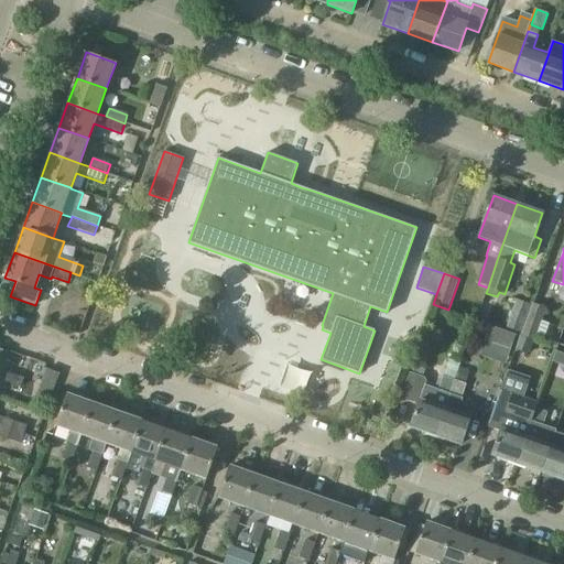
[(521,333),(531,305),(517,300),(507,327),(521,333)]
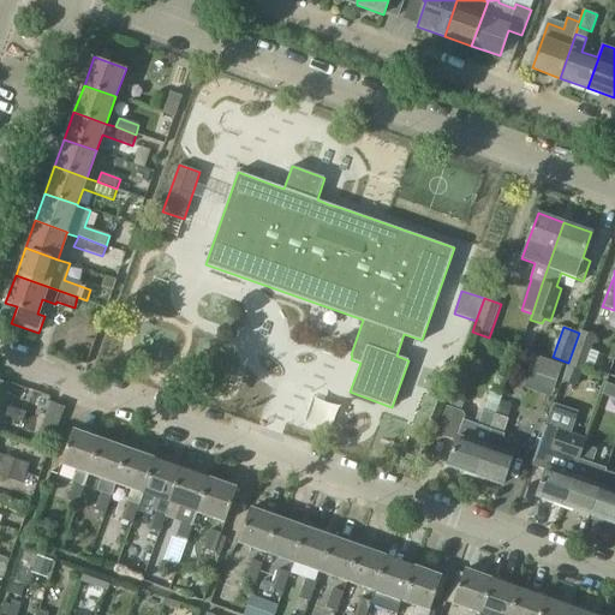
[(575,369),(584,371),(585,369),(595,372),(601,354),(591,352),(596,338),(580,332),(569,365),(575,368),(575,369)]
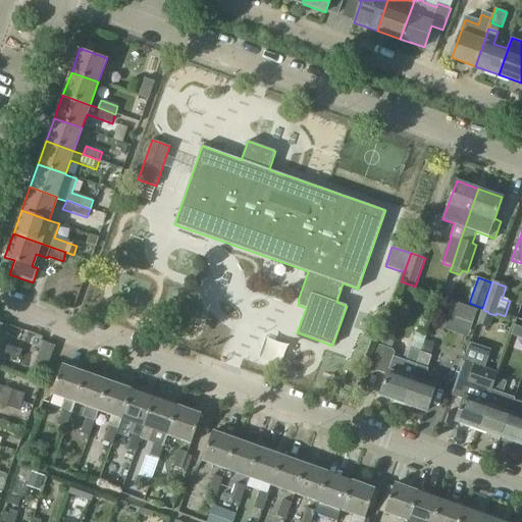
[(488,312),(483,310),(478,324),(483,326),(488,313),(488,312)]
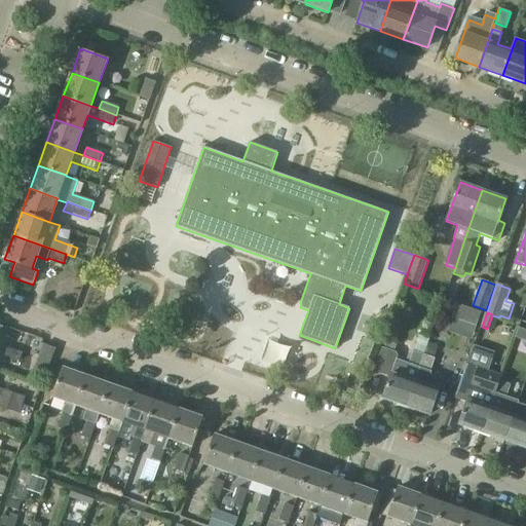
[(373,372),(390,377),(383,398),(407,405),(424,354),(413,350),(409,364),(398,360),(399,357),(397,352),(395,351),(397,345),(383,341),(373,372)]
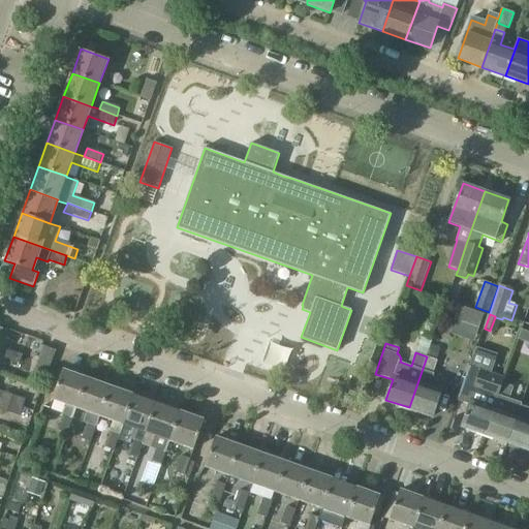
[(23,354),(6,348),(3,358),(20,364),(23,354)]
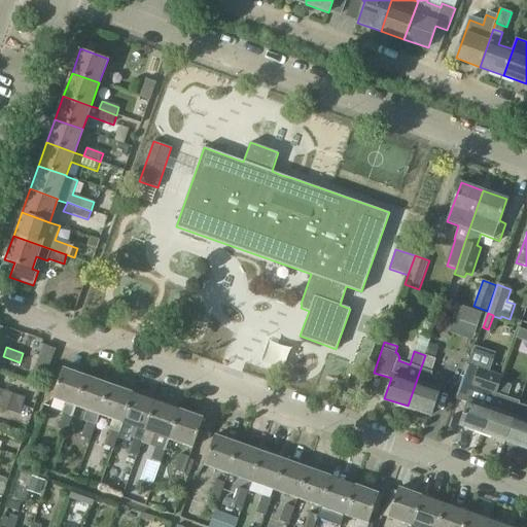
[(425,355),(408,406),(430,414),(438,391),(440,391),(444,380),(431,377),(432,373),(431,373),(435,359),(425,355)]
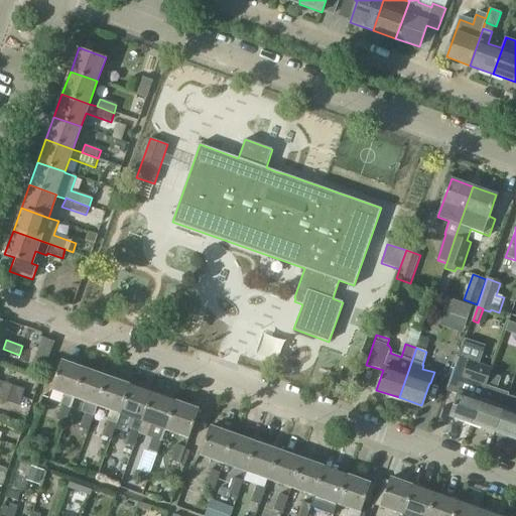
[(446,391),(458,394),(449,415),(472,423),(490,373),(491,374),(493,369),(469,360),(468,361),(458,358),(446,391)]
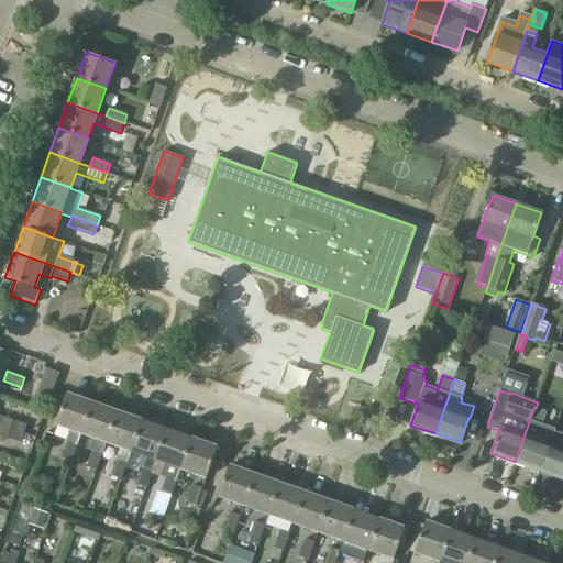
[(91,403),(66,393),(55,423),(70,429),(66,442),(61,457),(72,462),(77,445),(76,445),(80,432),(91,403)]
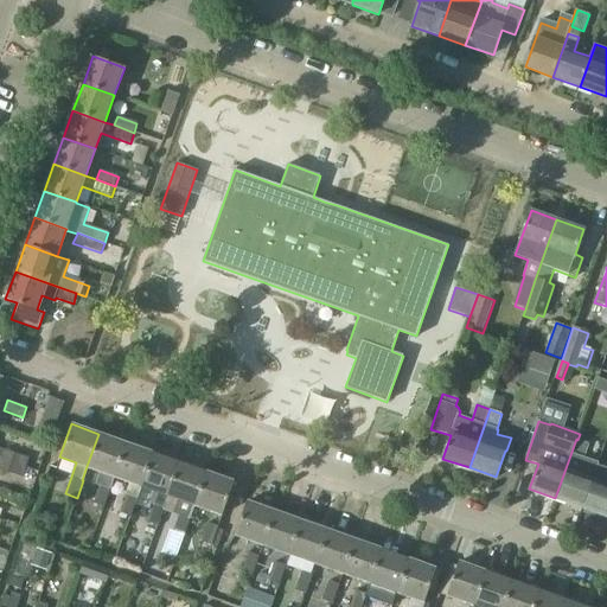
[(126,443),(98,434),(87,466),(100,471),(95,485),(98,486),(93,503),(103,508),(109,491),(115,477),(114,477),(126,443)]
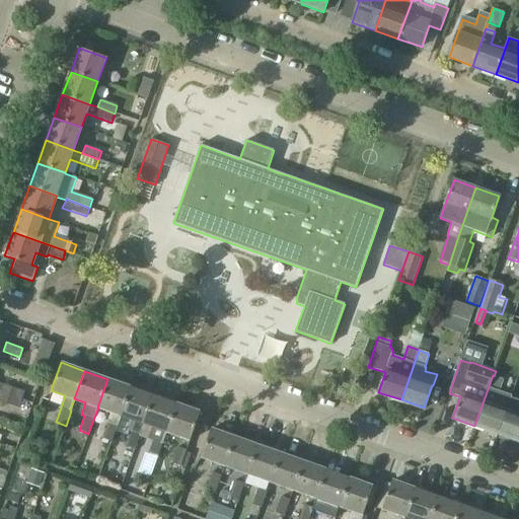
[(494,376),(493,375),(474,426),(497,433),(507,405),(510,397),(511,395),(500,391),(504,379),(494,376)]
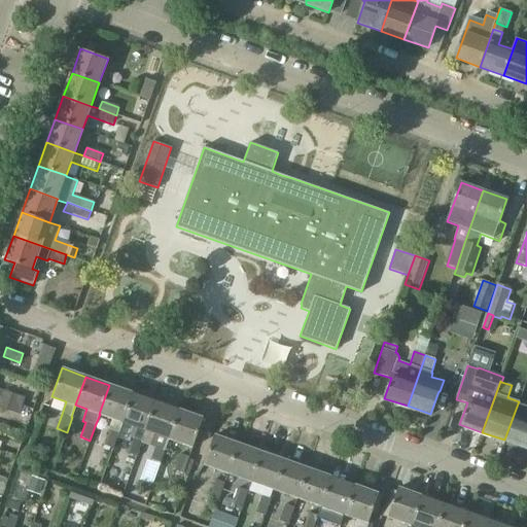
[(133,393),(109,385),(99,414),(100,414),(112,418),(108,429),(109,430),(104,445),(113,449),(119,432),(123,422),(124,421),(133,393)]
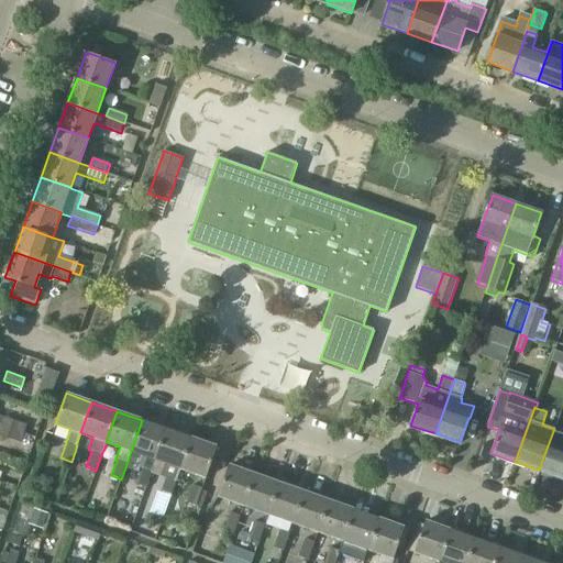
[(0,435),(21,444),(29,424),(0,415),(0,435)]
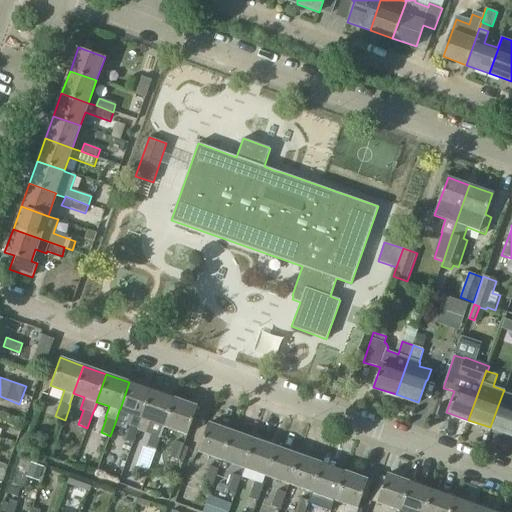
[(132,415),(123,440),(133,444),(138,430),(142,418),(152,390),(129,382),(120,409),(119,410),(132,415)]
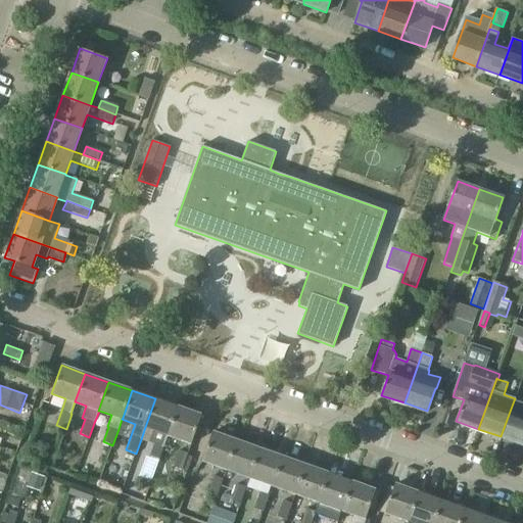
[(178,407),(155,398),(145,427),(141,439),(153,444),(149,458),(159,461),(169,435),(168,435),(178,407)]
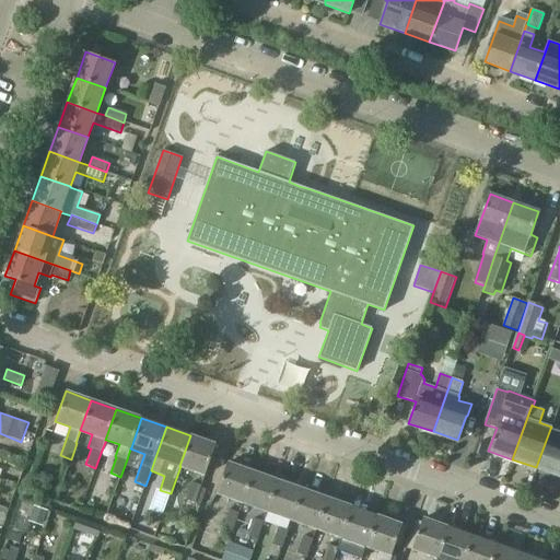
[(559,432),(550,429),(547,438),(536,467),(559,475),(559,432)]
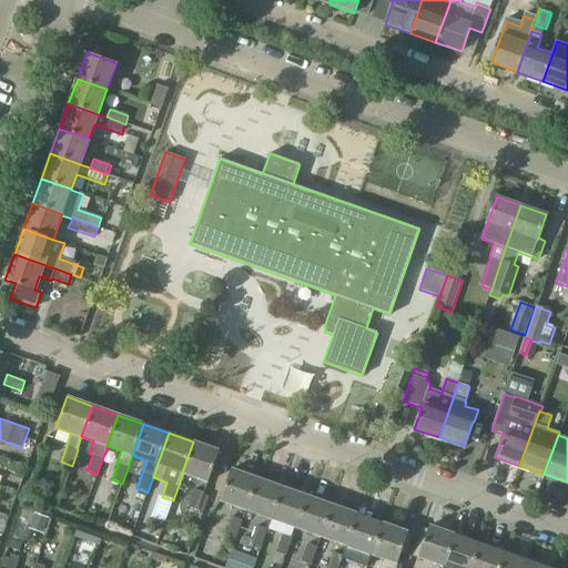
[(219,452),(193,442),(182,473),(183,473),(208,483),(219,452)]
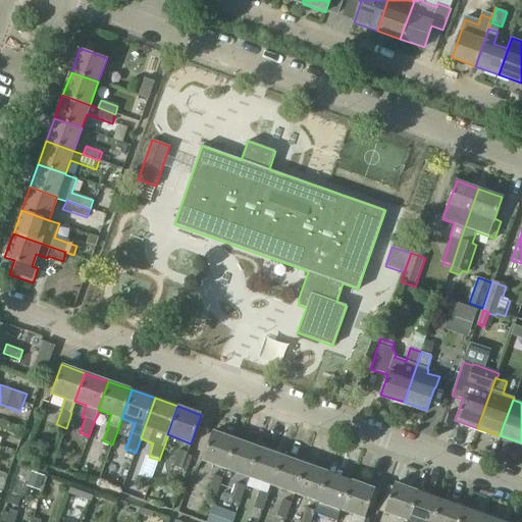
[(94,422),(89,436),(95,438),(98,437),(100,431),(99,428),(100,424),(94,422)]
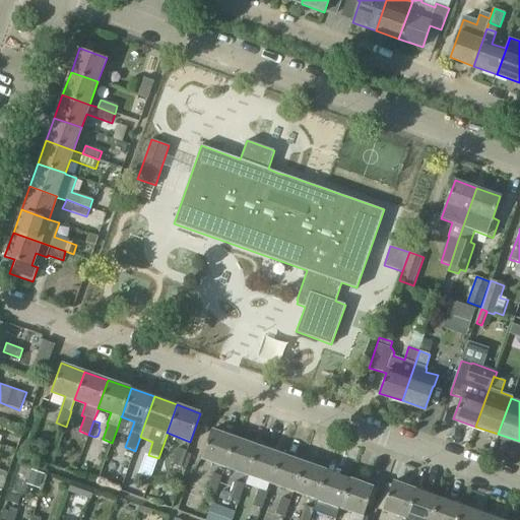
[(211,429),(201,458),(224,466),(235,438),(211,429)]
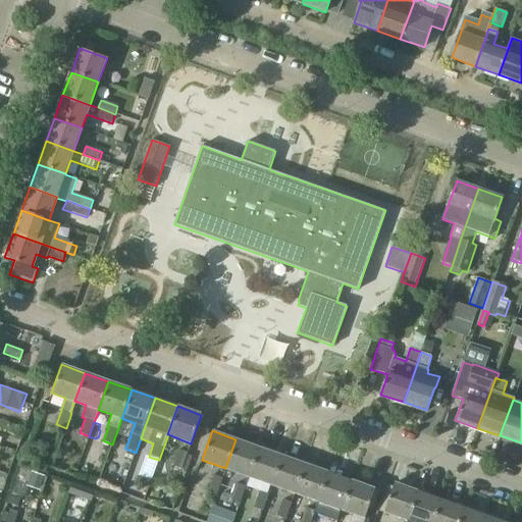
[(236,439),(225,468),(249,476),(259,448),(236,439)]
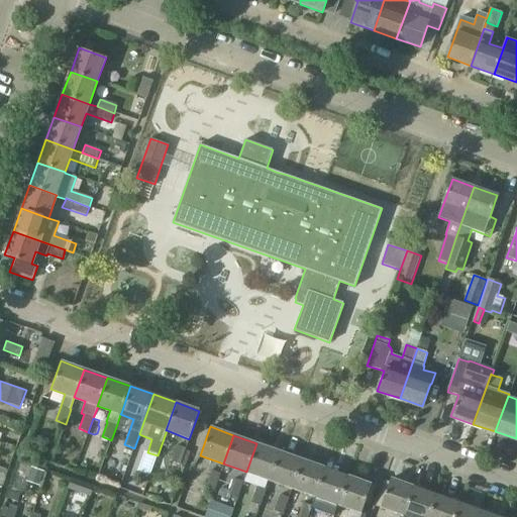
[(256,443),(246,472),(269,480),(279,451),(256,443)]
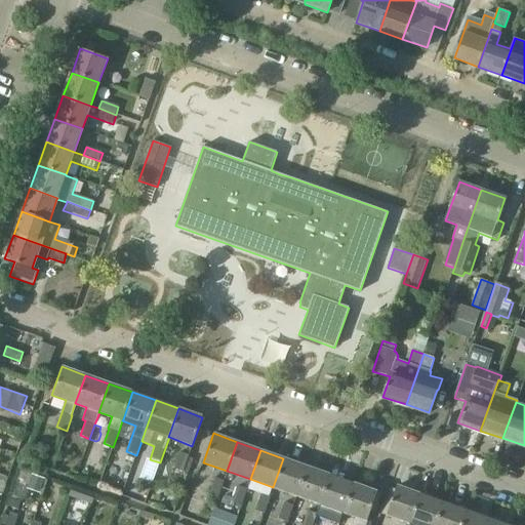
[(283,458),(273,487),(296,495),(307,467),(283,458)]
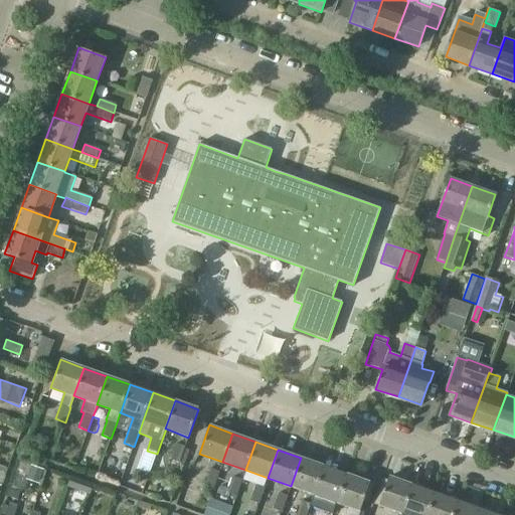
[(314,494),(324,467),(301,458),(291,486),(314,494)]
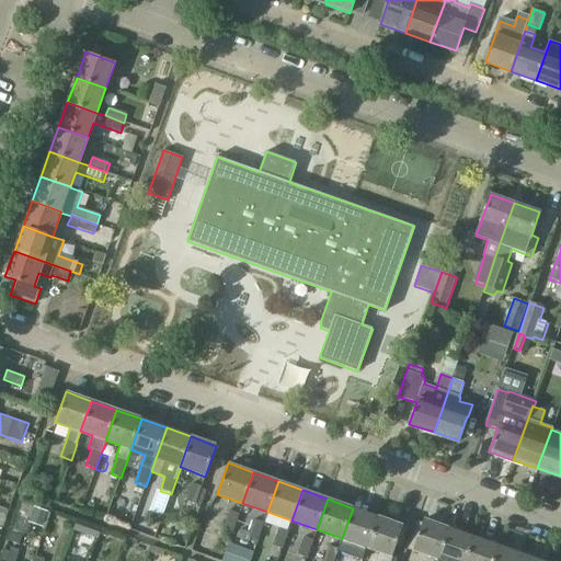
[(353,508),(342,538),(367,547),(378,517),(353,508)]
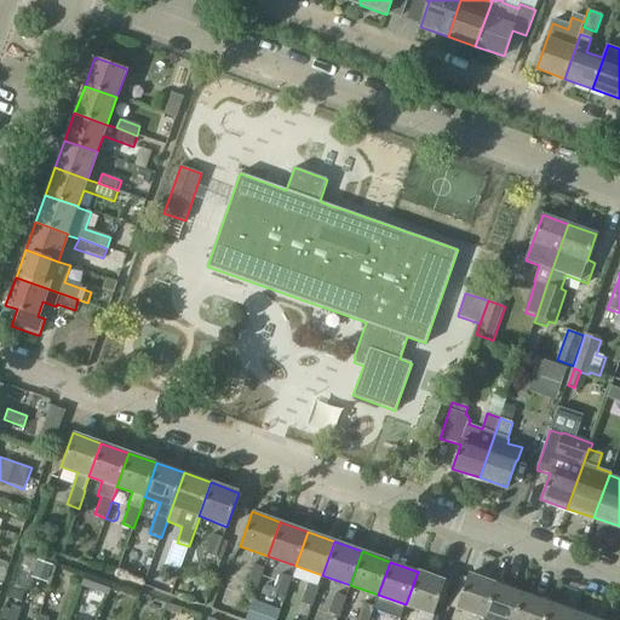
[(258,587),(264,568),(253,564),(246,584),(258,587)]
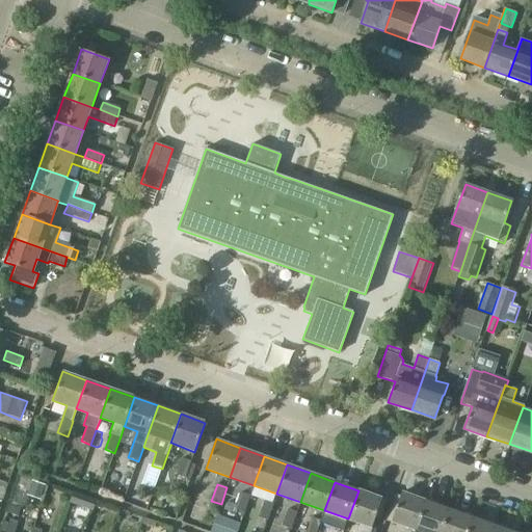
[(363,525),(360,531),(376,531),(377,531),(373,529),(373,528),(372,528),(382,499),(358,490),(348,519),(363,525)]
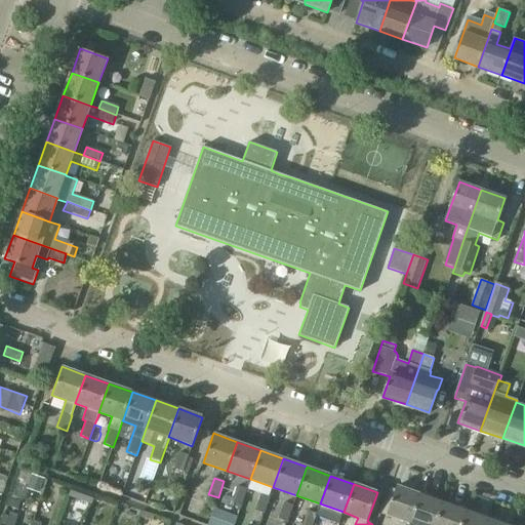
[(223,497),(220,502),(232,507),(233,503),(234,503),(240,506),(241,506),(246,489),(242,488),(238,486),(234,497),(233,498),(226,495),(223,497)]
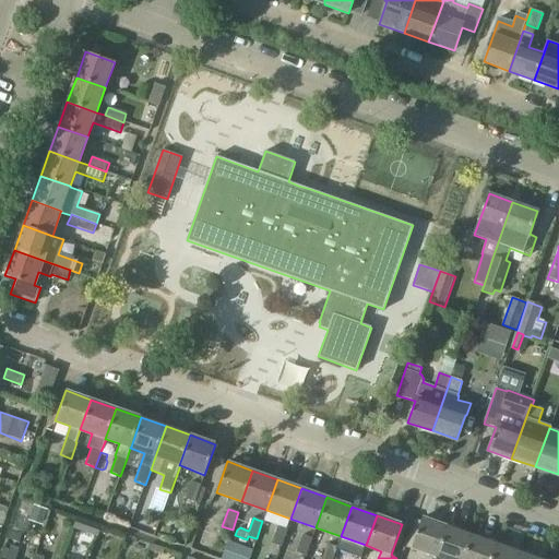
[(423,518),(412,548),(437,557),(448,526),(423,518)]
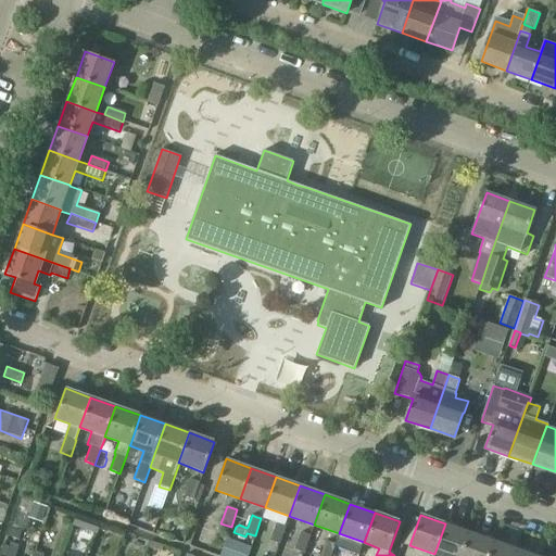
[(280,544),(287,527),(276,522),(270,540),(280,544)]
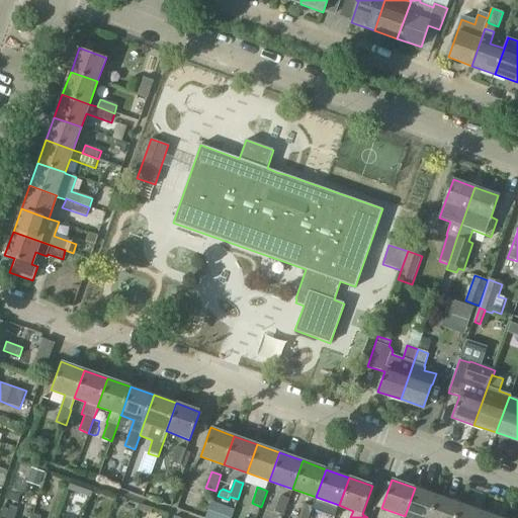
[(429,517),(437,496),(415,488),(405,516),(403,517),(429,517)]
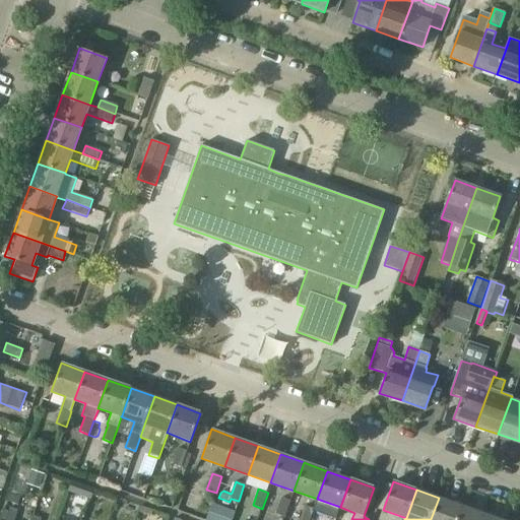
[(456,519),(462,506),(439,498),(431,519),(456,519)]
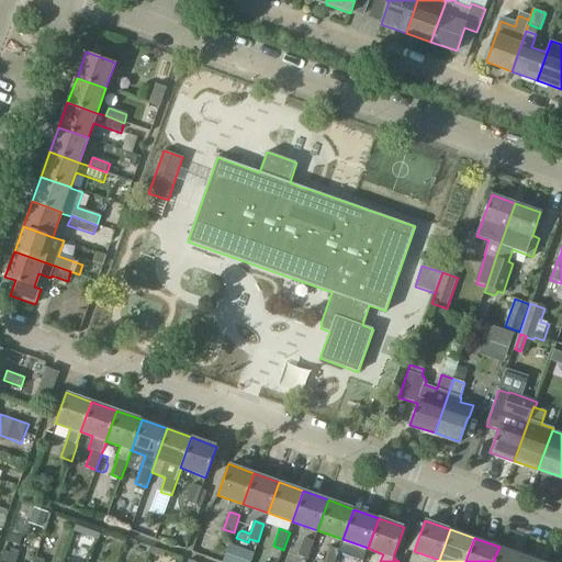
[(307,559),(314,542),(304,539),(298,555),(307,559)]
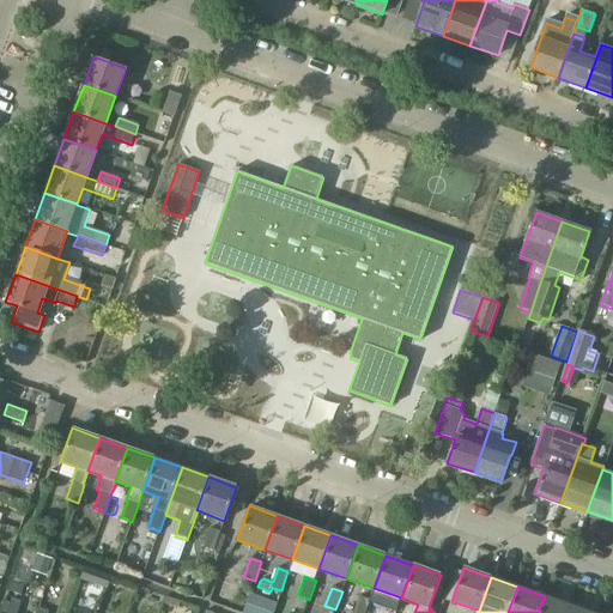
[(365,612),(370,600),(359,596),(353,612),(365,612)]
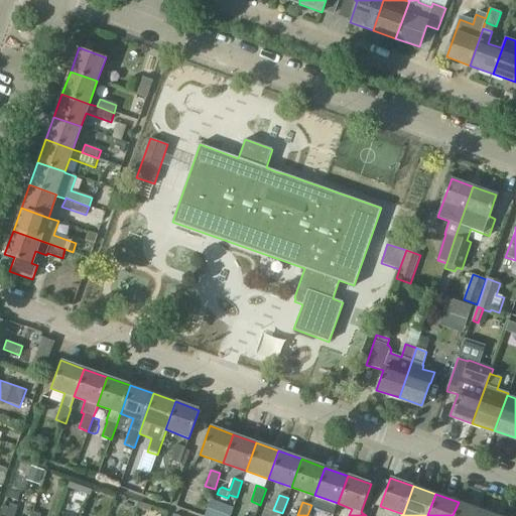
[(453,515),(478,515),(481,509),(459,502),(453,515)]
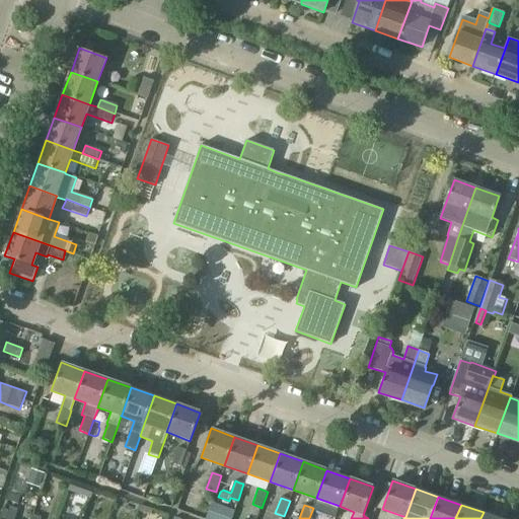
[(5,518),(14,518),(18,510),(10,507),(5,518)]
